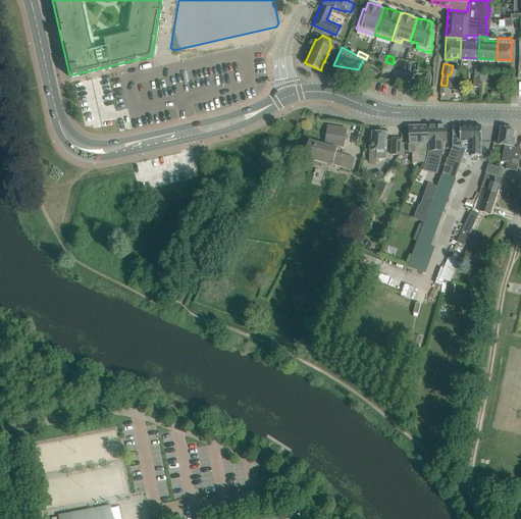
[(446,140),(445,122),(426,123),(427,149),(425,162),(437,165),(441,148),(441,140),(446,140)]
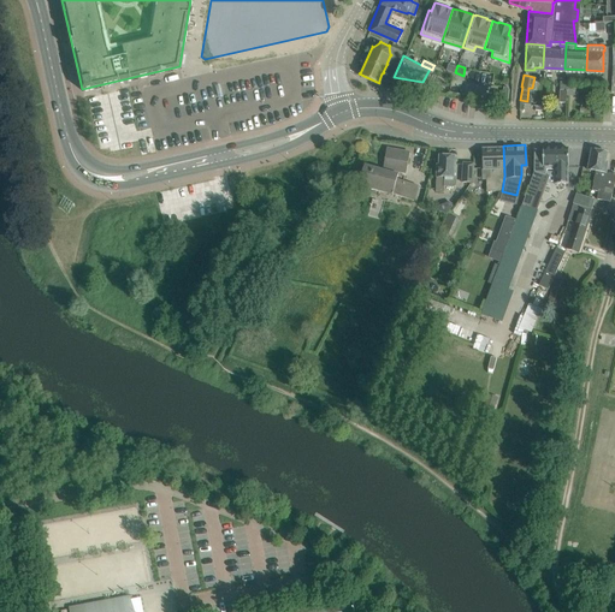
[(385,146),(382,168),(397,172),(398,170),(404,171),(409,150),(385,146)]
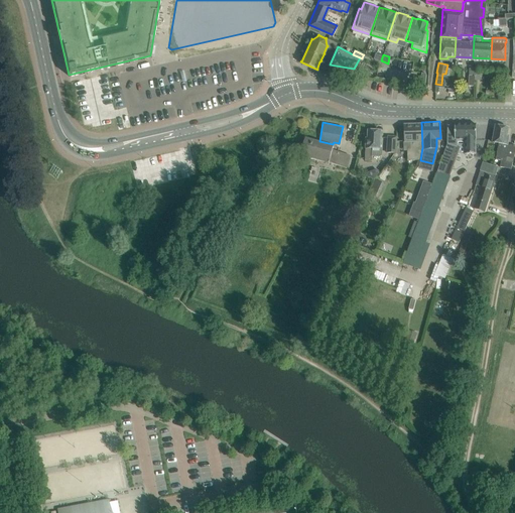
[(420,147),(422,147),(421,122),(403,122),(404,139),(409,139),(409,147),(406,148),(407,158),(419,158),(420,151),(420,147)]
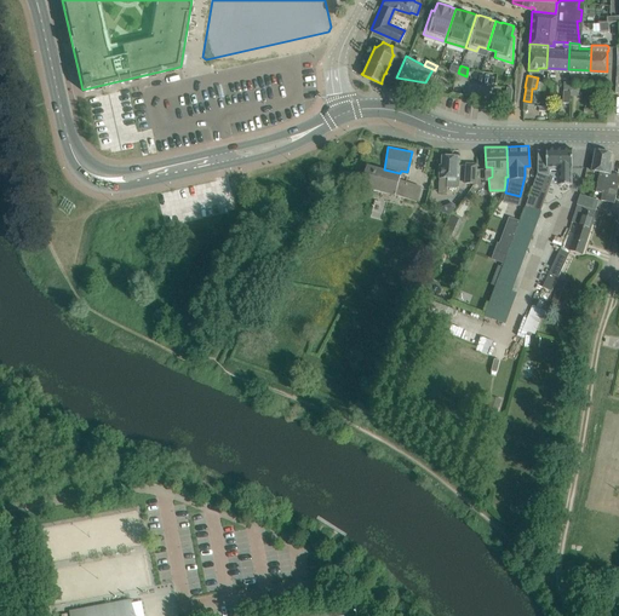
[(545,166),(548,166),(554,166),(560,166),(560,182),(572,182),(571,147),(545,147),(545,148),(545,166)]
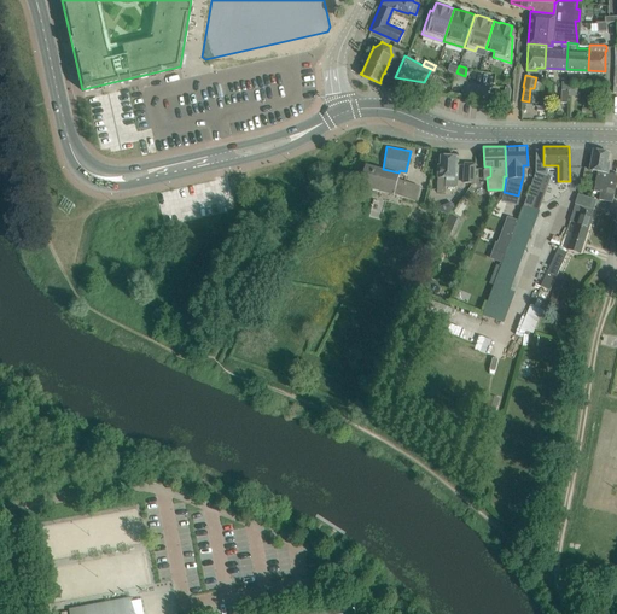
[(539,208),(542,198),(552,174),(546,173),(546,165),(543,165),(543,147),(535,147),(535,169),(523,203),(533,205),(539,208)]
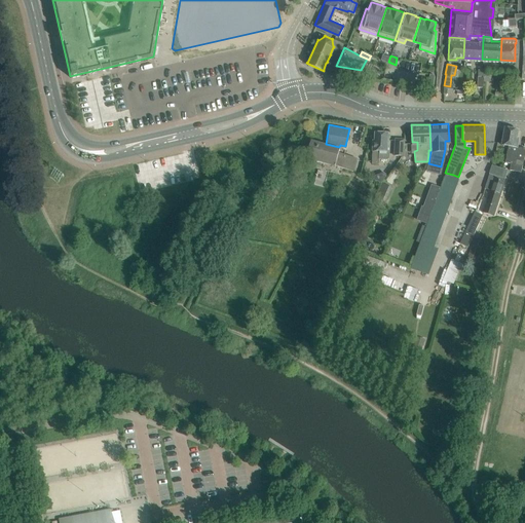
[(504,125),(502,136),(501,143),(508,144),(504,160),(510,161),(509,167),(520,170),(524,146),(517,145),(518,136),(516,136),(518,127),(504,125)]
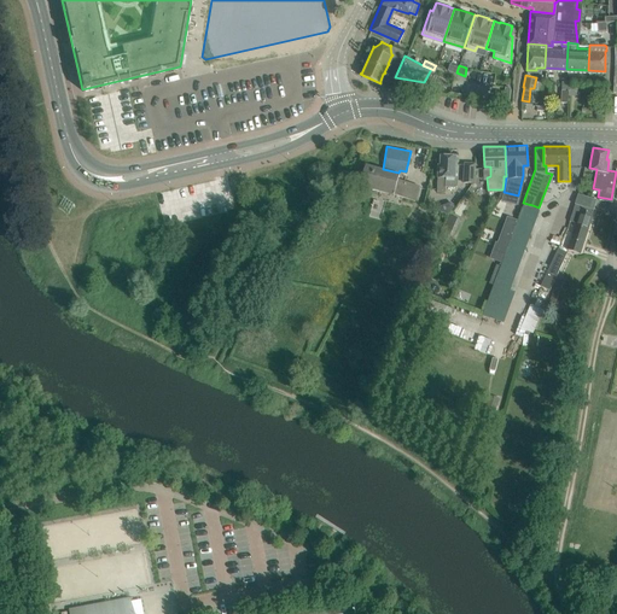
[(454,175),(455,165),(455,153),(440,153),(440,163),(437,163),(437,175),(436,189),(444,189),(444,185),(454,186),(457,183),(457,175),(454,175)]
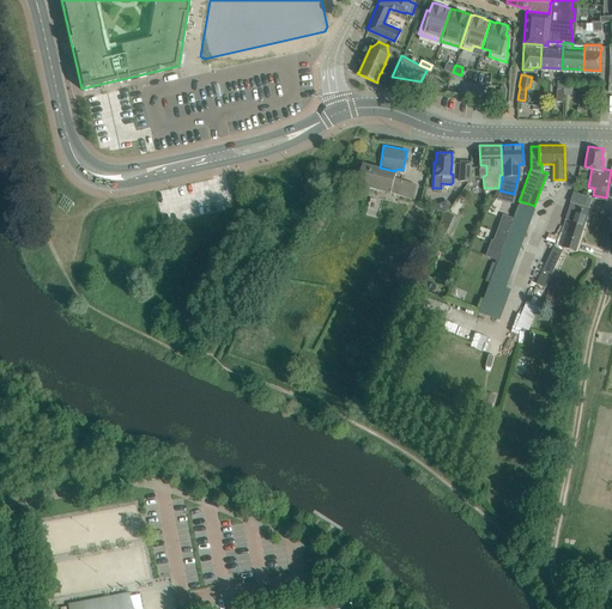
[(459,178),(470,180),(471,160),(460,159),(459,178)]
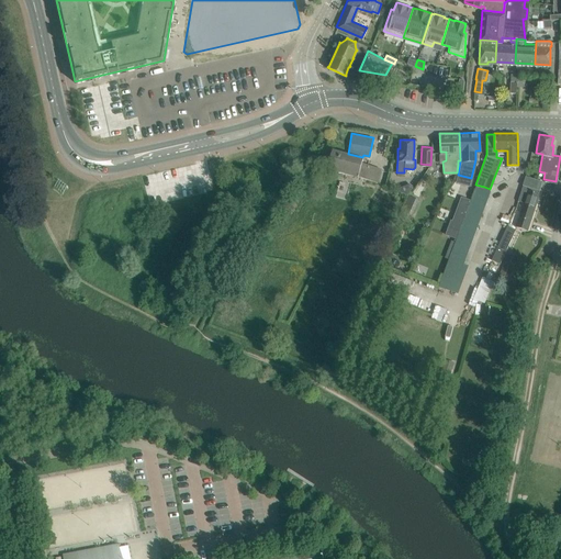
[(380,167),(361,161),(362,157),(348,154),(332,148),(326,166),(377,180),(380,167)]
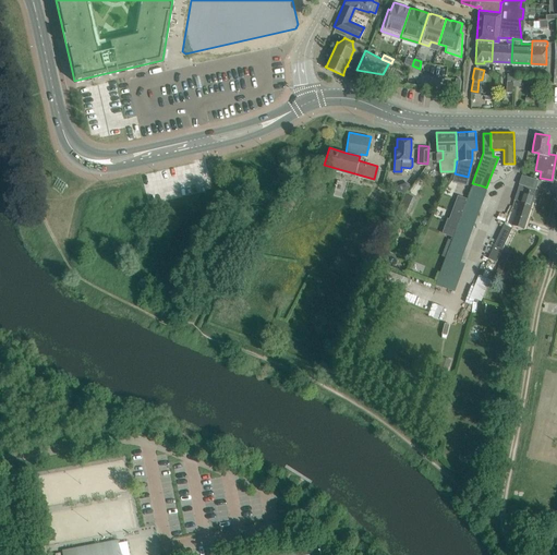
[(518,182),(519,183),(534,188),(537,178),(521,173),(518,182)]
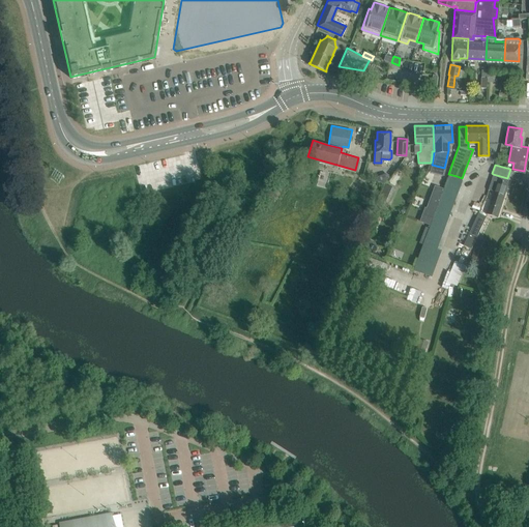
[(456,179),(457,176),(448,174),(444,187),(431,224),(415,268),(433,274),(441,251),(436,250),(461,181),(456,179)]
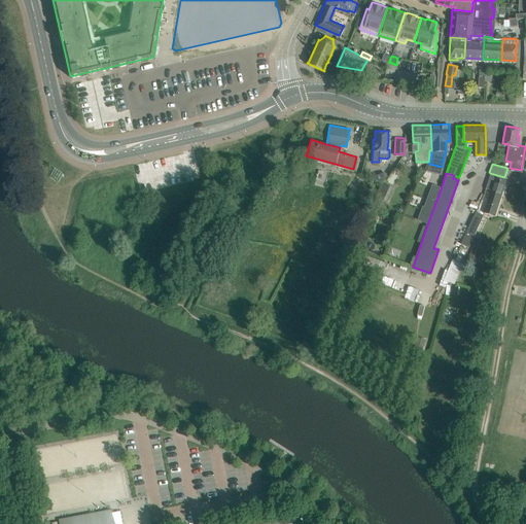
[(493,214),(504,177),(490,173),(485,186),(490,188),(488,195),(491,196),(489,202),(486,201),(483,210),(493,214)]
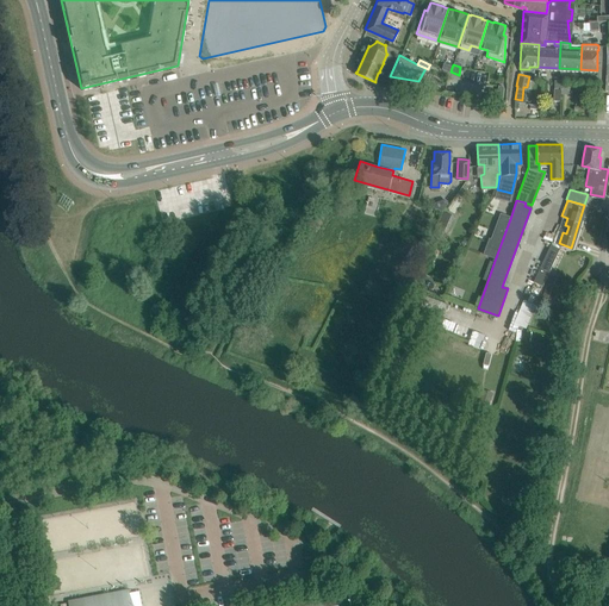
[(446,232),(454,214),(441,210),(429,236),(439,239),(442,231),(446,232)]
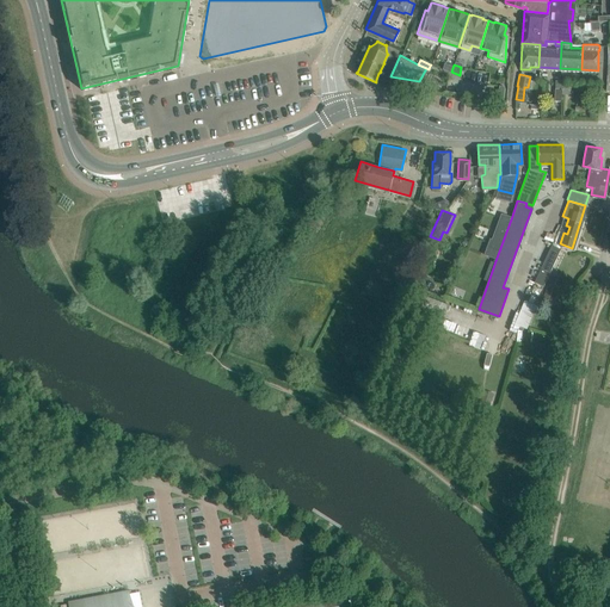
[(512,216),(501,212),(490,246),(499,249),(495,258),(497,258),(512,216)]
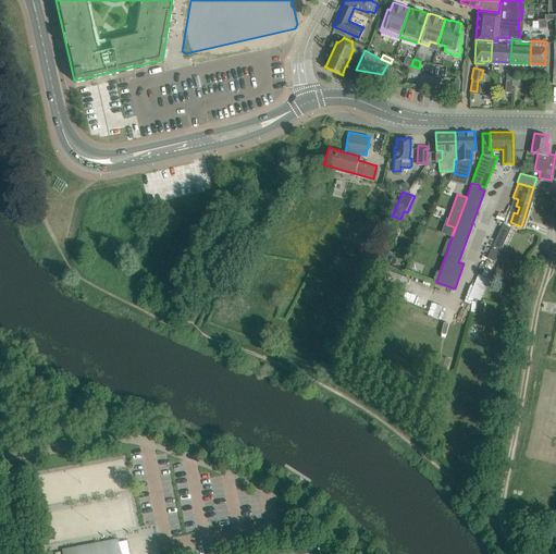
[(502,221),(489,251),(497,256),(511,225),(502,221)]
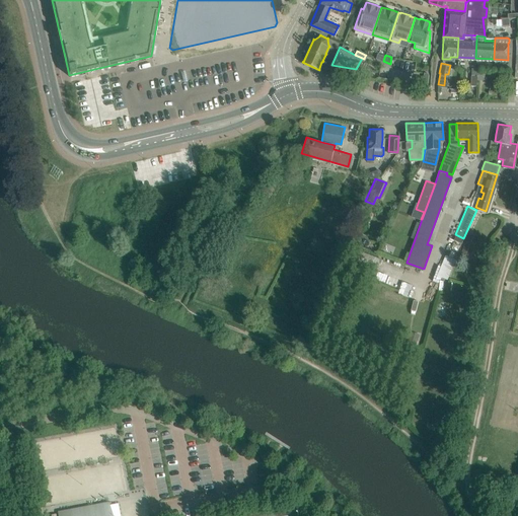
[(465,258),(470,247),(463,243),(458,253),(465,258)]
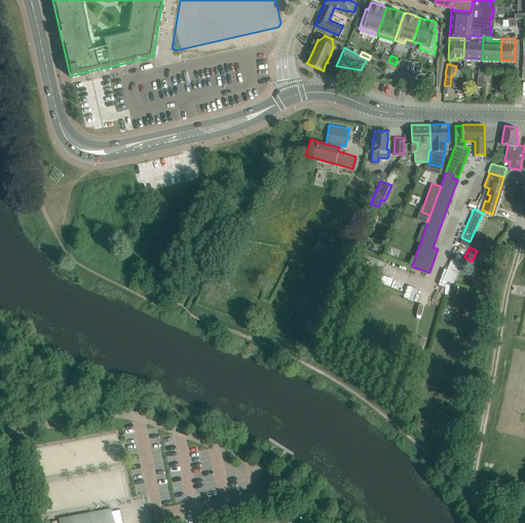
[(450,257),(441,281),(445,283),(447,278),(453,282),(461,261),(460,261),(452,258),(450,257)]
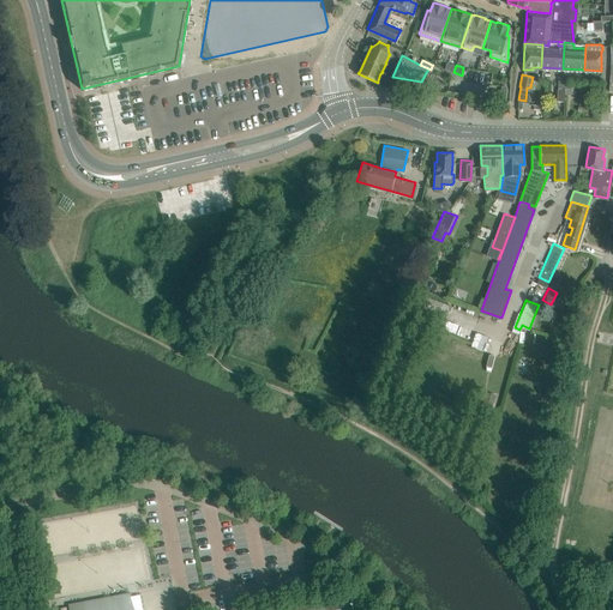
[(127,592),(70,603),(70,609),(131,609),(130,608),(127,592)]
